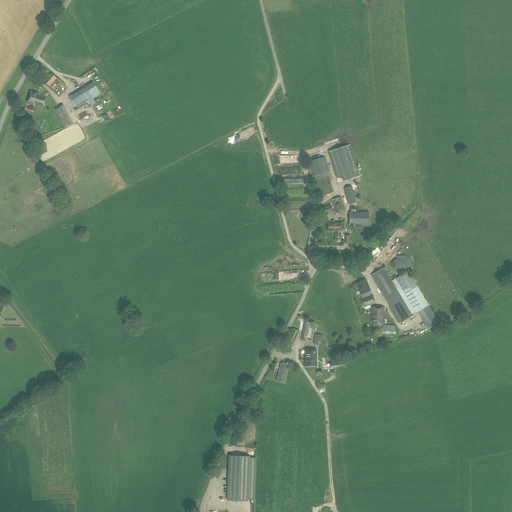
[(50,86),(57,78),(51,73),(44,81),(50,86)]
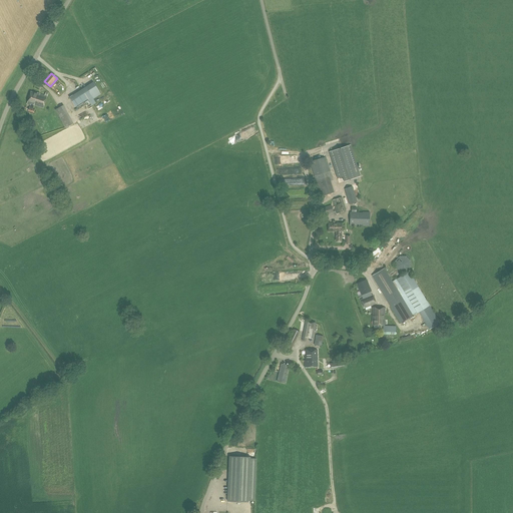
[(69,97),(75,107),(99,91),(93,82),(69,97)]
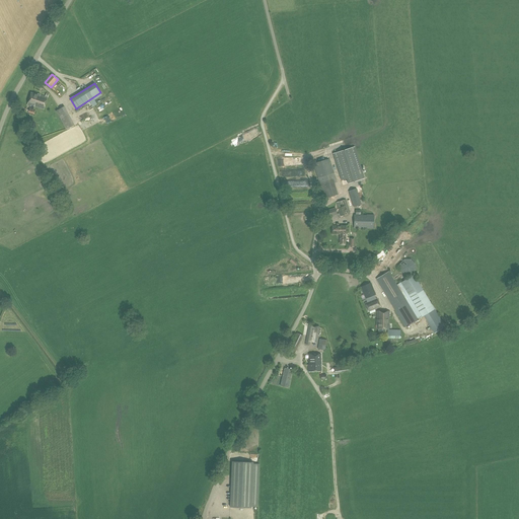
[(44,108),(48,97),(31,92),(27,103),(30,104),(29,108),(28,113),(33,114),(34,110),(33,109),(34,105),(44,108)]
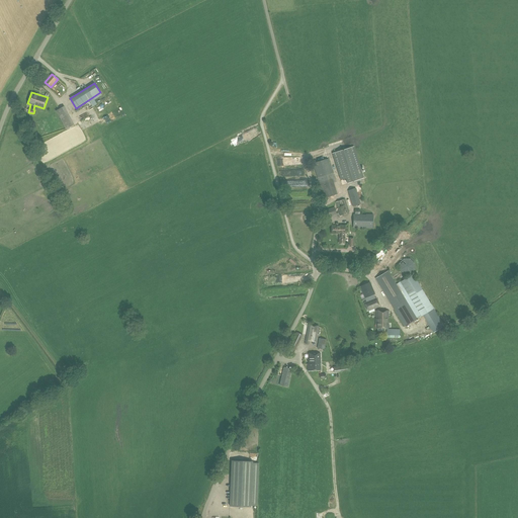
[(100,102),(106,98),(103,92),(97,96),(100,102)]
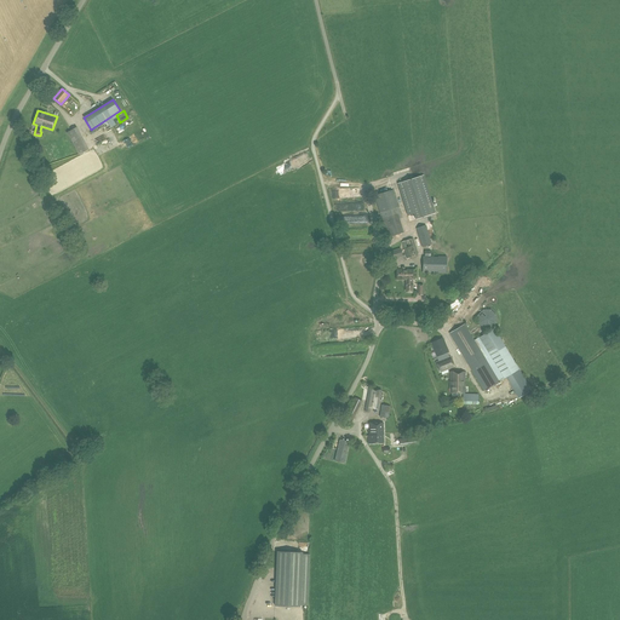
[(79,154),(89,149),(76,127),(67,132),(79,154)]
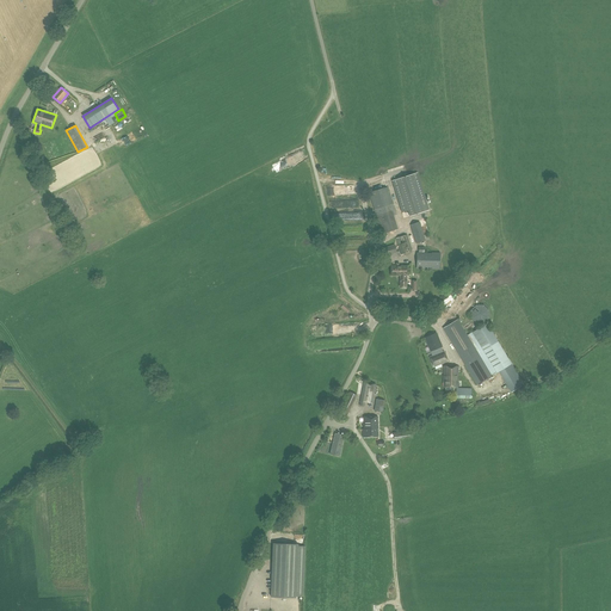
[(397,179),(407,211),(409,216),(429,210),(417,173),(397,179)]
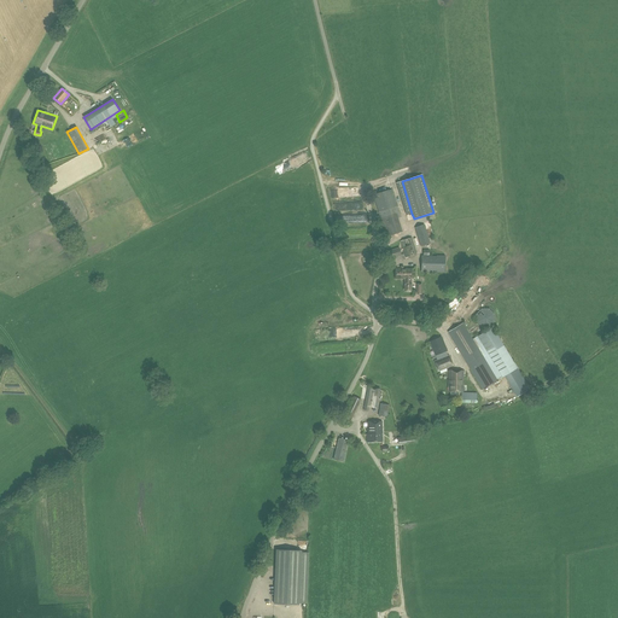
[(373,196),(383,223),(401,217),(392,190),(373,196)]
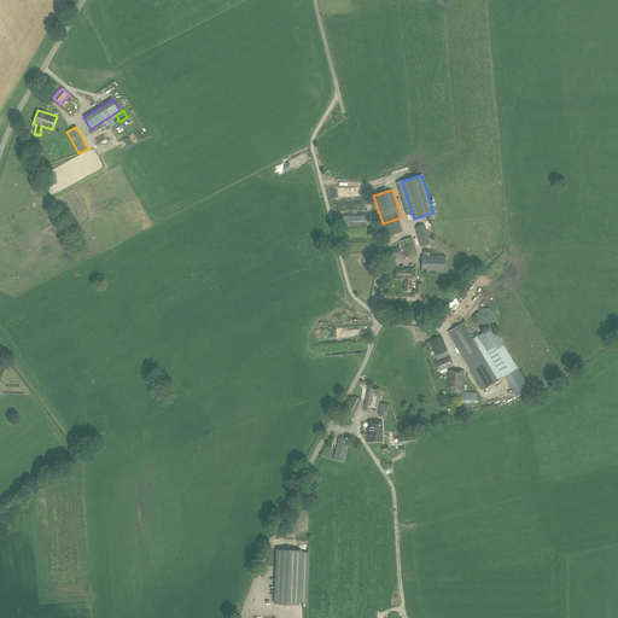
[(421,246),(433,243),(432,237),(429,238),(425,225),(415,227),(421,246)]
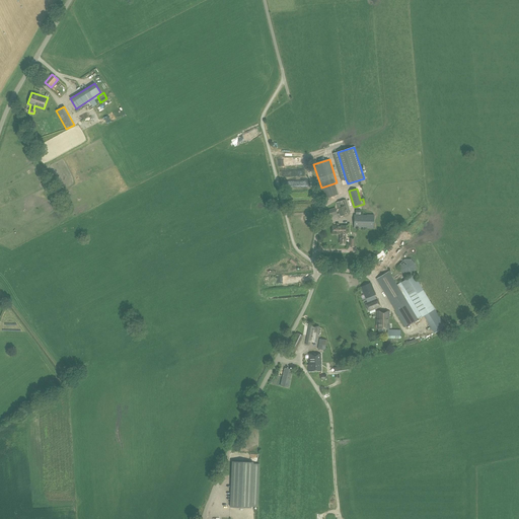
[(344,215),(350,213),(347,202),(348,202),(346,198),(339,200),(344,215)]
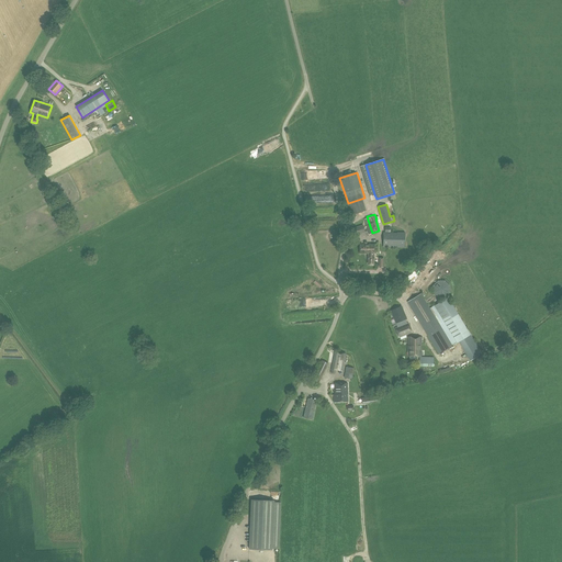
[(355,236),(366,233),(363,225),(352,228),(355,236)]
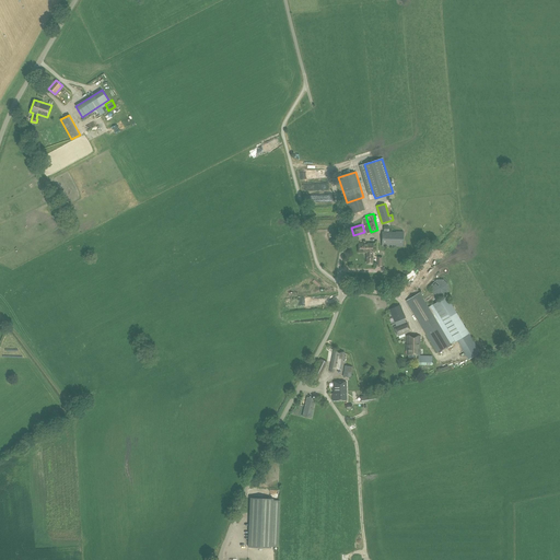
[(404,246),(404,231),(396,231),(396,232),(382,232),(382,246),(404,246)]
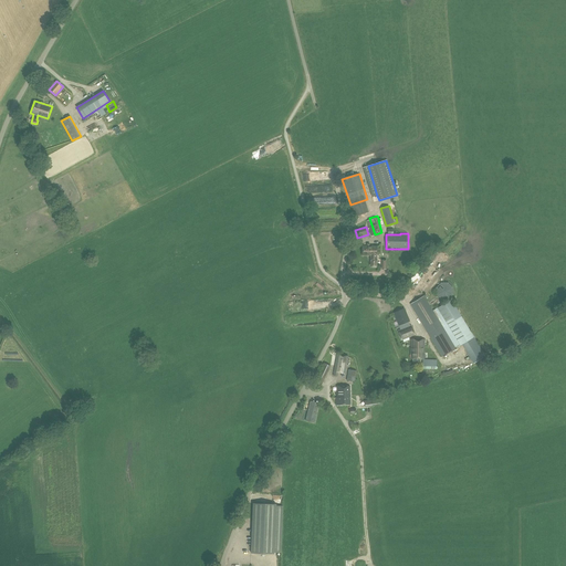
[(362,251),(363,252),(363,255),(370,255),(370,266),(371,266),(373,268),(375,268),(376,266),(377,266),(377,255),(377,247),(363,247),(363,248),(362,249),(362,251)]
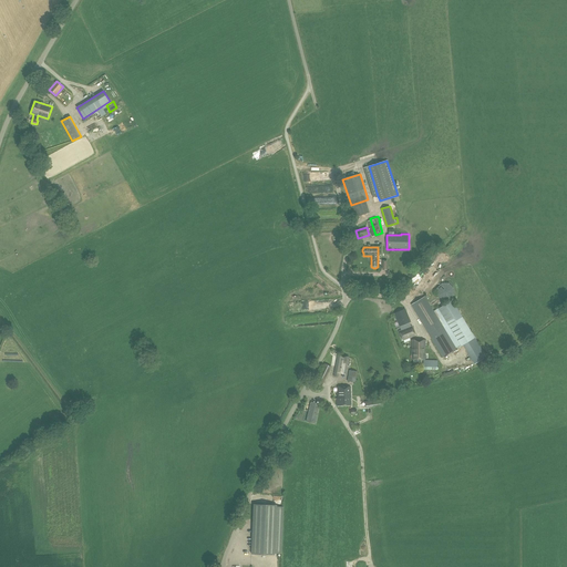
[(416,282),(422,288),(430,280),(424,275),(416,282)]
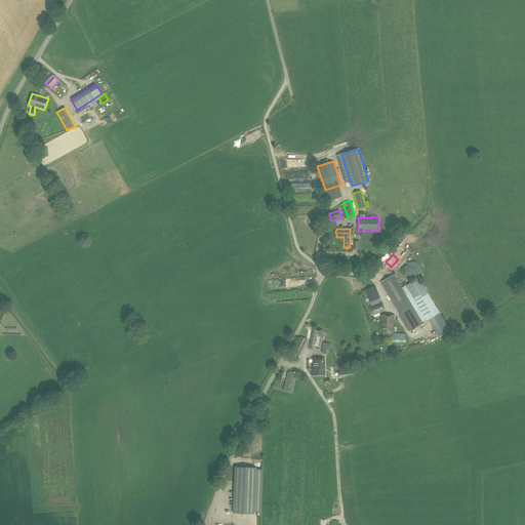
[(416,278),(420,273),(420,267),(415,263),(409,263),(404,267),(405,274),(409,278),(416,278)]
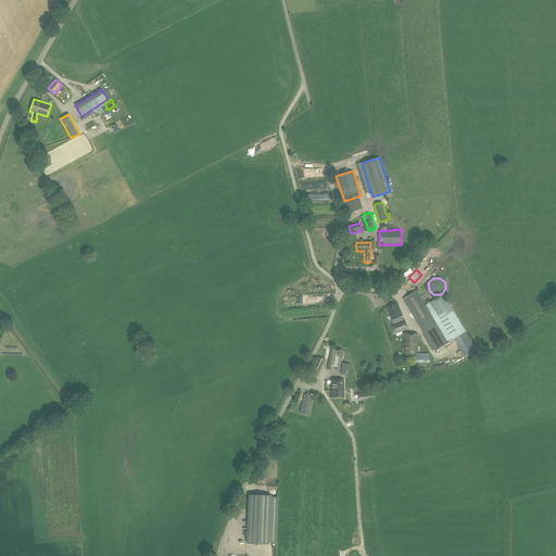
[(433,350),(447,342),(466,330),(443,293),(426,305),(417,291),(403,299),(433,350)]
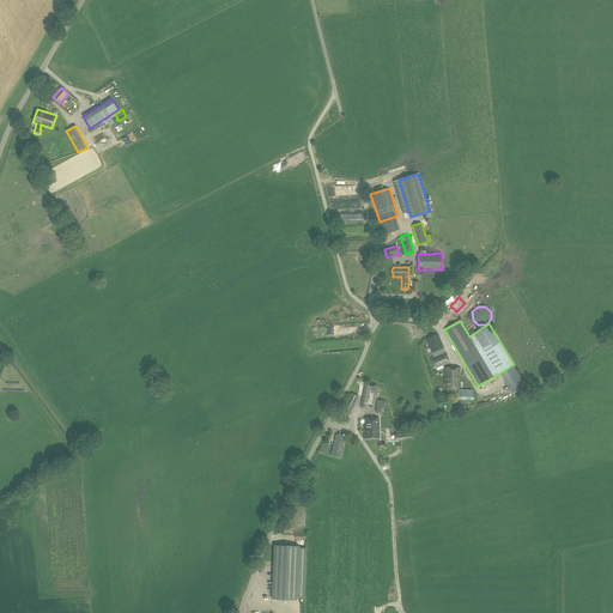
[(435,368),(449,363),(438,335),(426,339),(434,357),(431,358),(435,368)]
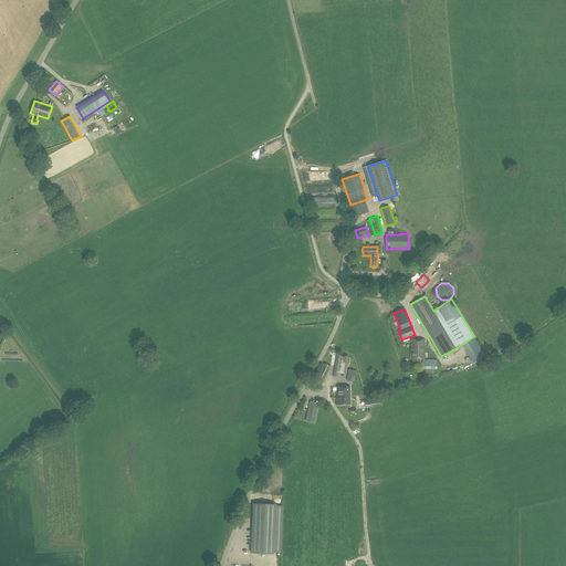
[(425,359),(425,339),(411,339),(410,359),(425,359)]
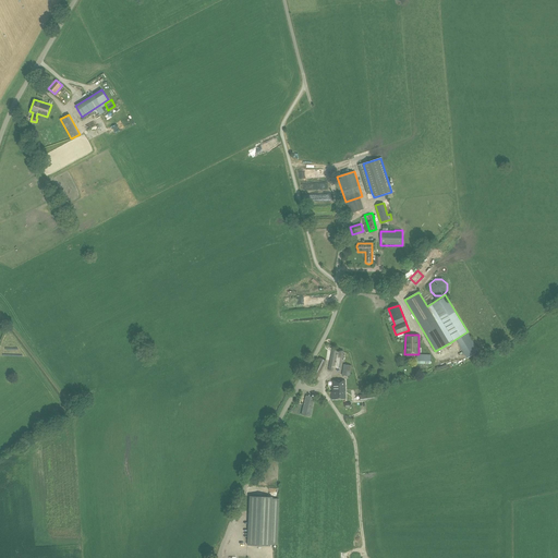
[(340,368),(343,351),(331,349),(328,371),(332,371),(334,367),(340,368)]
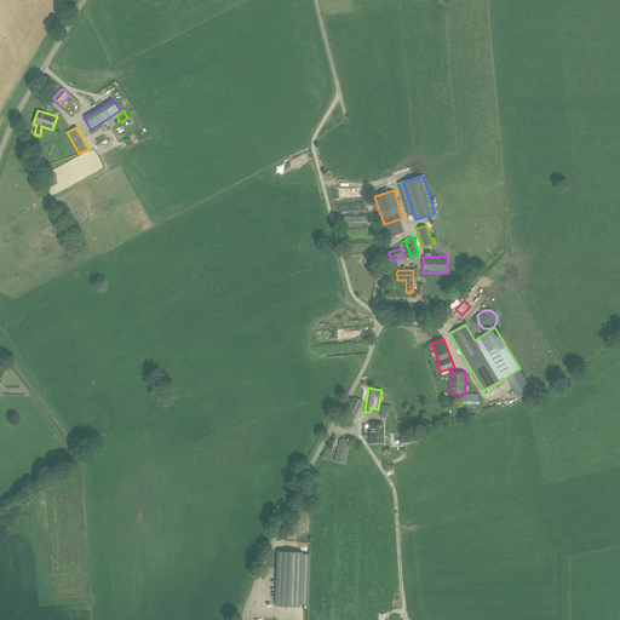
[(480,403),(480,394),(464,395),(464,405),(480,403)]
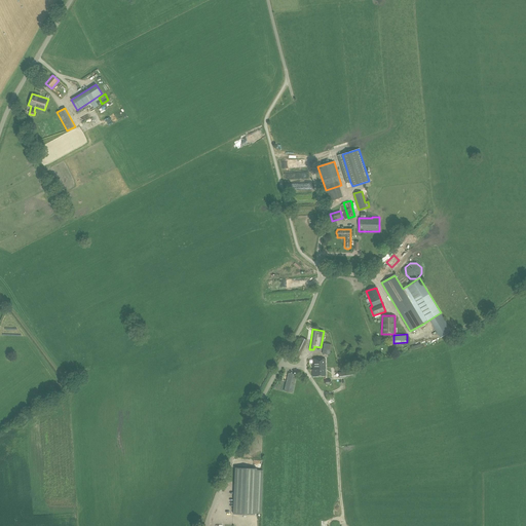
[(298,359),(307,340),(301,337),(292,355),(298,359)]
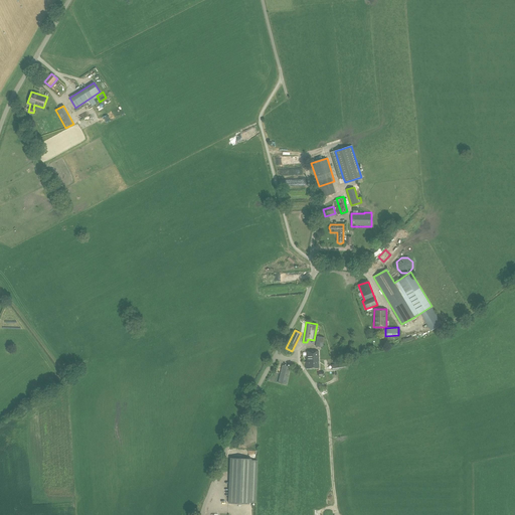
[(317,336),(315,346),(323,348),(325,338),(317,336)]
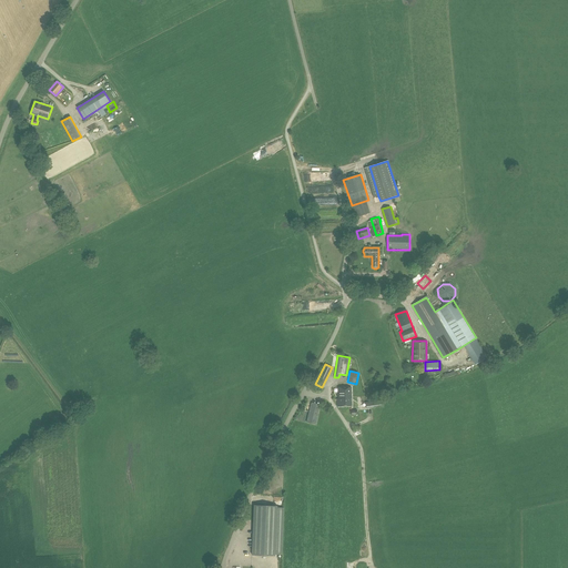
[(337,406),(352,406),(352,387),(337,388),(338,399),(337,399),(337,406)]
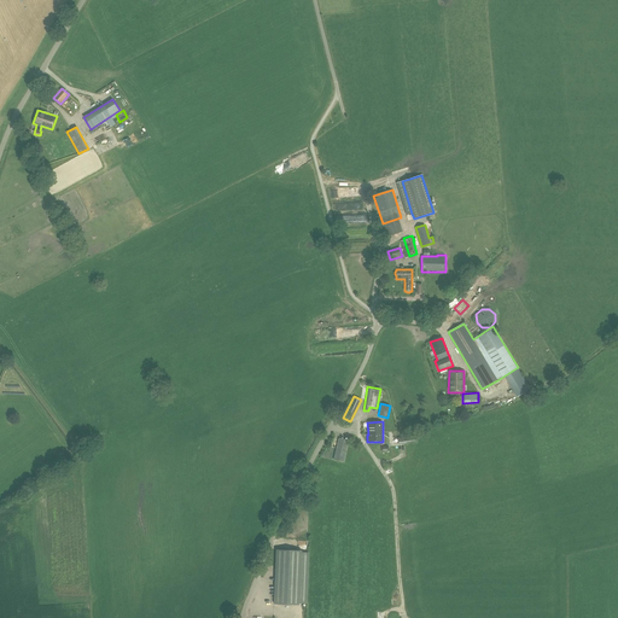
[(343,461),(349,441),(339,438),(333,459),(343,461)]
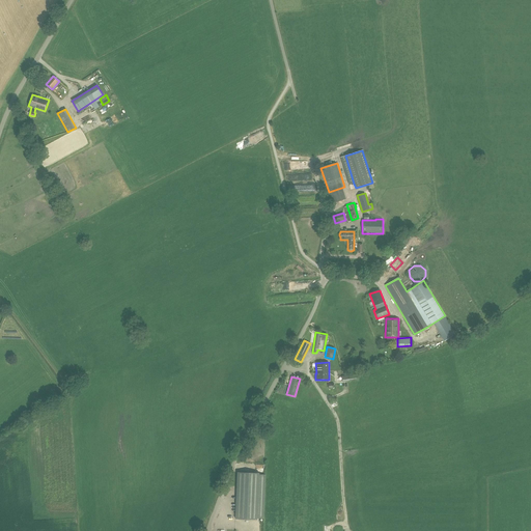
[(266,475),(259,475),(259,473),(238,472),(235,519),(257,520),(257,519),(263,519),(266,475)]
